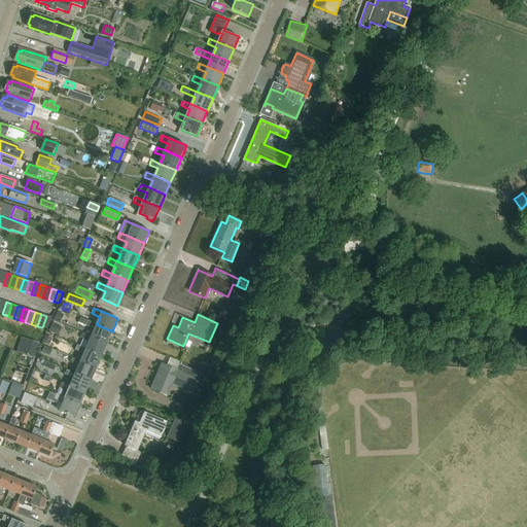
[(23,325),(24,321),(4,315),(3,319),(15,323),(15,322),(23,325)]
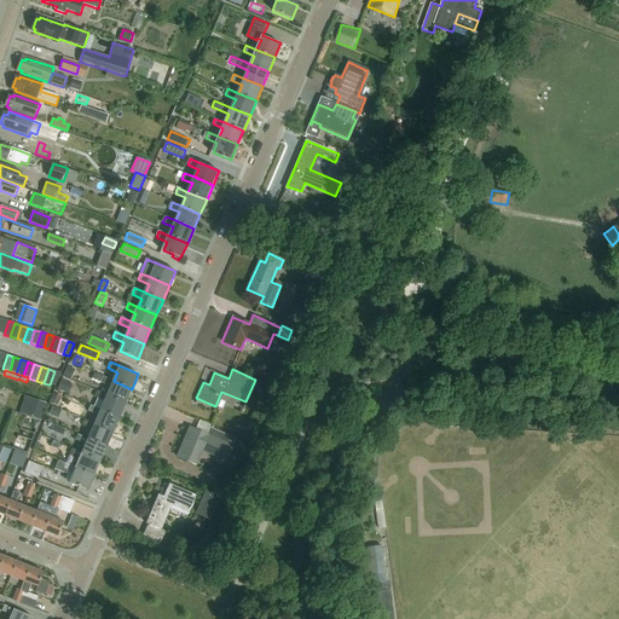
[(62,374),(55,371),(50,385),(56,387),(62,374)]
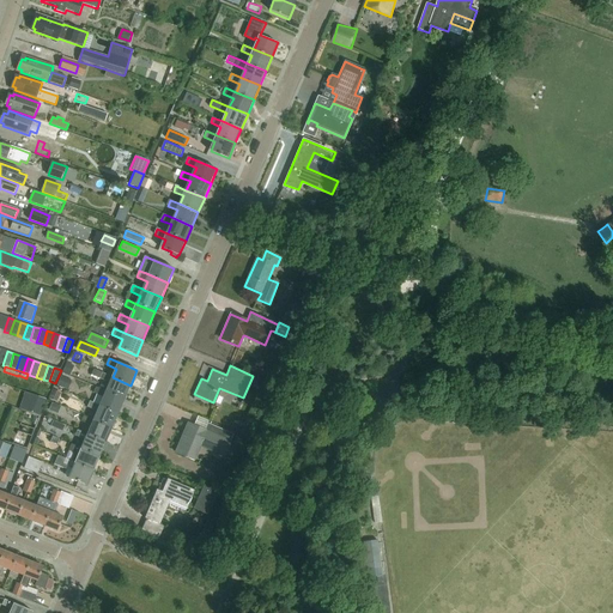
[(131,386),(113,377),(103,372),(101,378),(110,383),(107,392),(125,400),(131,386)]
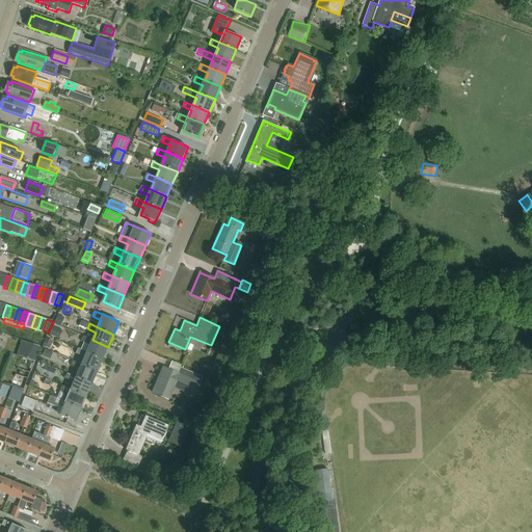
[(53,327),(49,335),(56,338),(59,329),(53,327)]
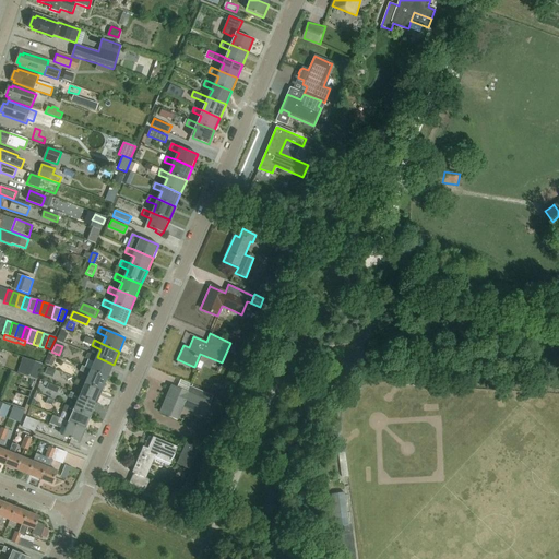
[(114,365),(97,357),(88,353),(85,358),(95,363),(92,370),(108,377),(114,365)]
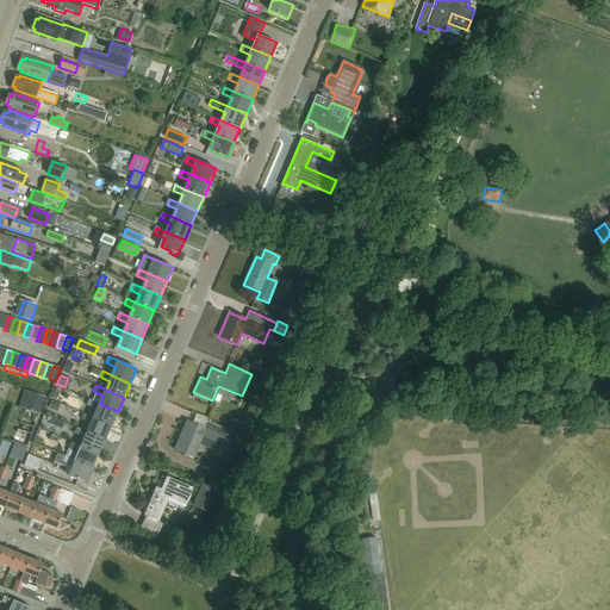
[(20,405),(41,412),(47,396),(26,388),(20,405)]
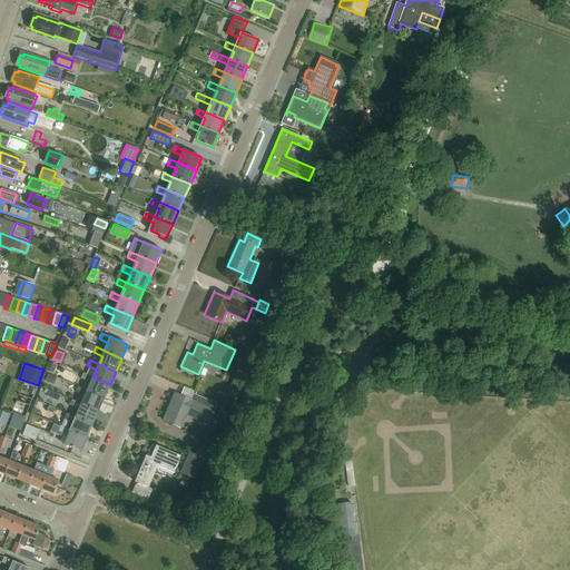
[(53,374),(57,366),(49,363),(45,372),(53,374)]
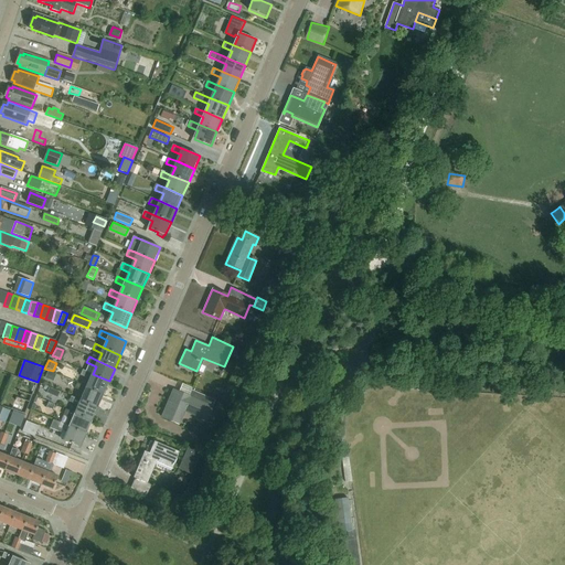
[(109,381),(93,374),(83,370),(81,375),(91,380),(87,387),(104,395),(109,381)]
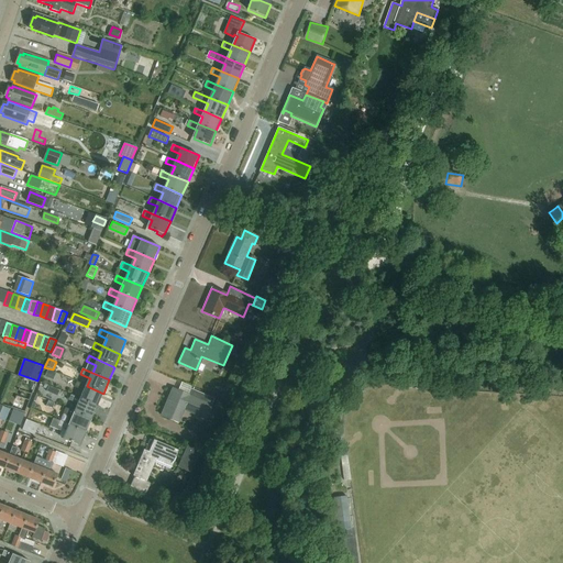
[(103,394),(87,386),(77,382),(75,387),(85,392),(81,399),(98,407),(103,394)]
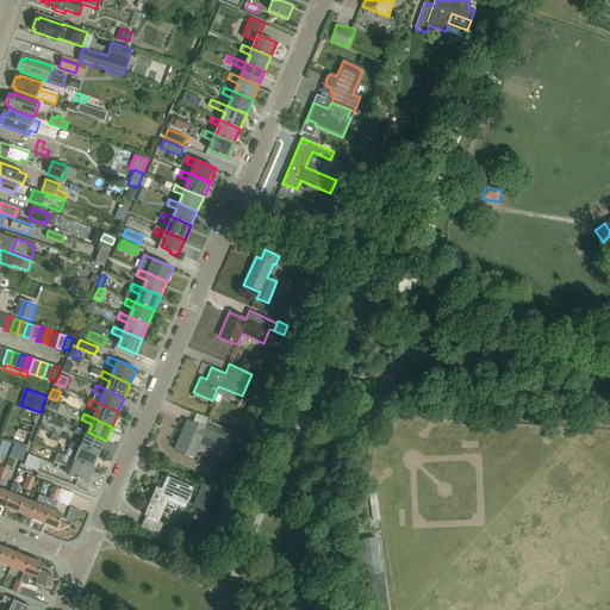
[(182,433),(174,449),(193,458),(199,444),(200,441),(213,448),(212,450),(222,454),(231,433),(205,422),(203,429),(192,424),(191,424),(186,435),(182,433)]
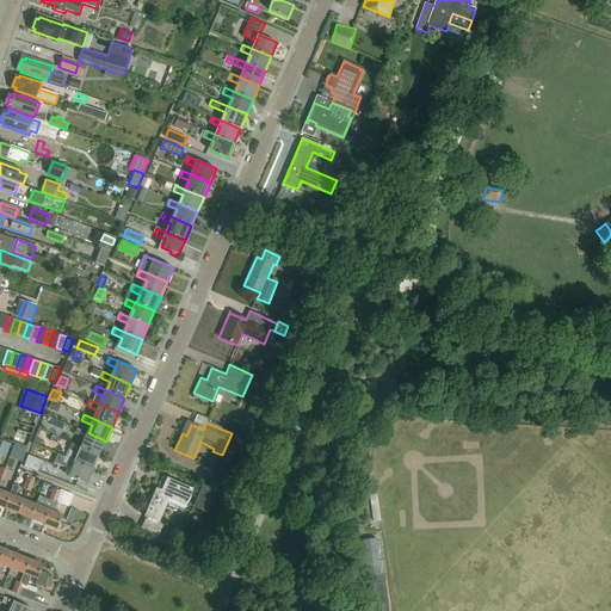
[(233,424),(230,431),(239,433),(241,426),(233,424)]
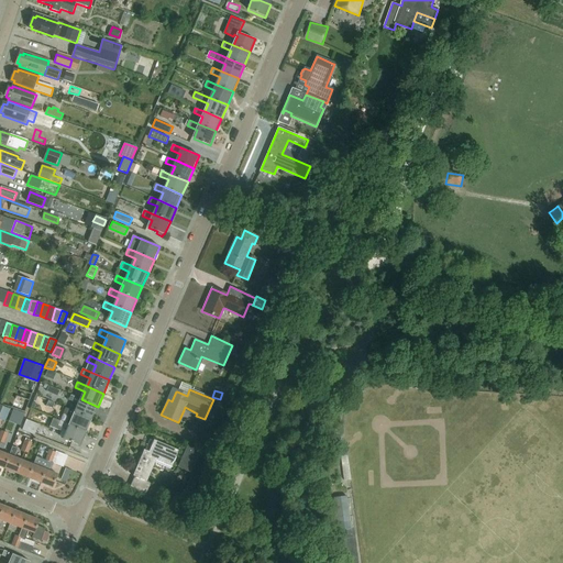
[(98,407),(81,399),(65,393),(63,398),(78,405),(76,412),(92,419),(98,407)]
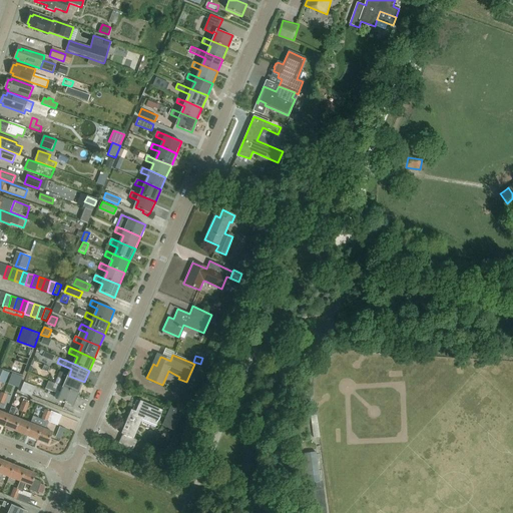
[(197,378),(201,367),(197,365),(193,376),(197,378)]
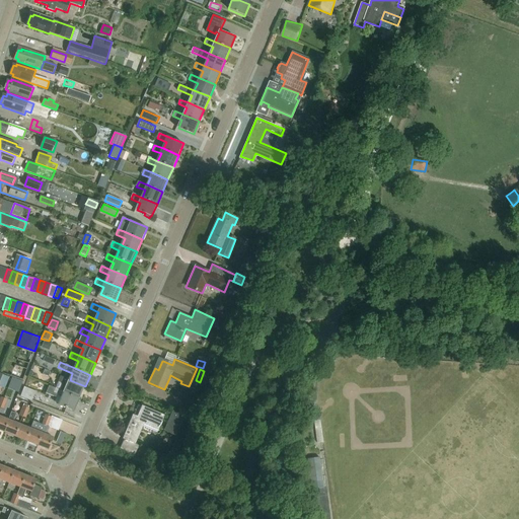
[(65,392),(80,398),(85,386),(70,380),(61,376),(59,381),(68,385),(65,392)]
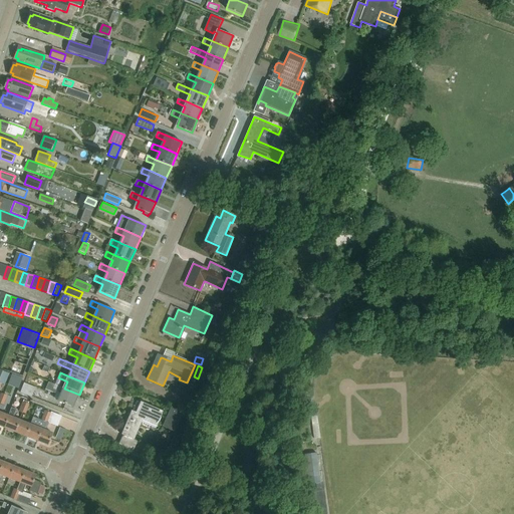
[(53,390),(55,384),(49,381),(46,390),(55,394),(56,392),(53,390)]
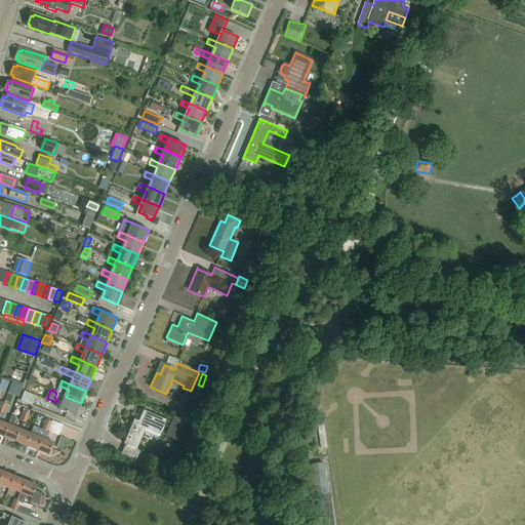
[(81,403),(66,397),(56,393),(54,398),(57,400),(56,402),(54,407),(76,416),(81,403)]
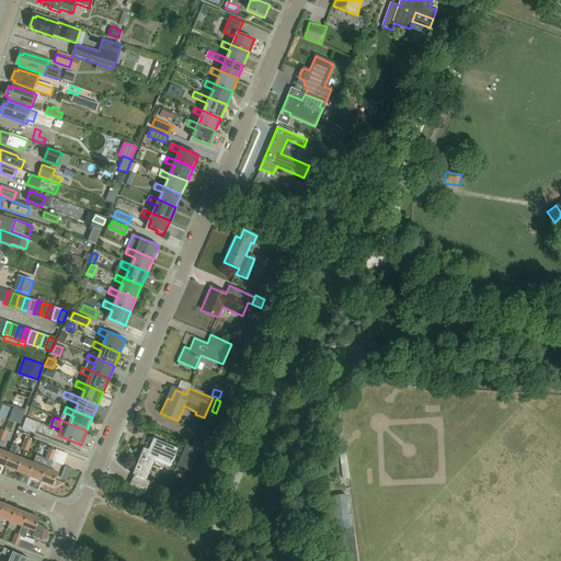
[(39,425),(27,421),(24,428),(36,433),(39,425)]
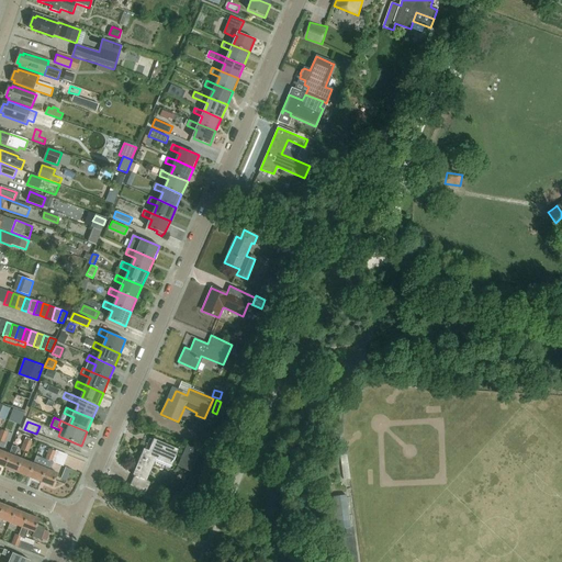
[(143,448),(132,474),(134,475),(127,490),(143,497),(149,482),(146,480),(155,459),(171,465),(178,449),(153,438),(148,450),(143,448)]
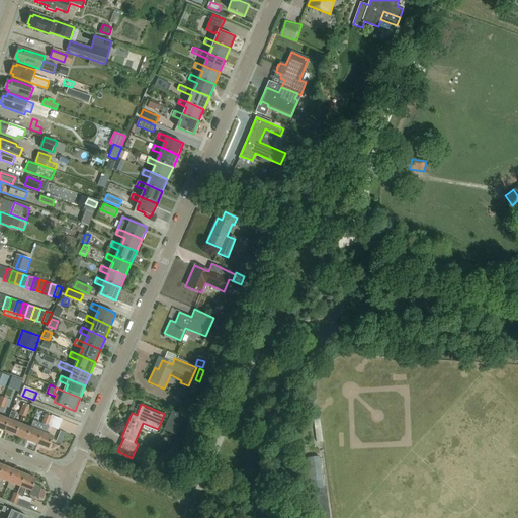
[(173,410),(168,423),(179,428),(185,415),(173,410)]
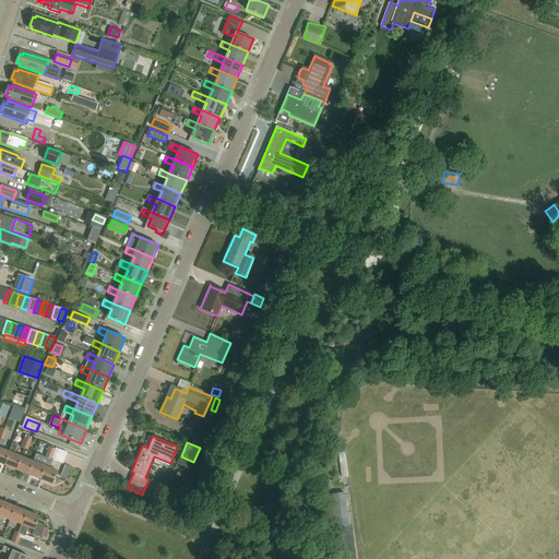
[(0,464),(4,466),(12,444),(9,452),(0,449),(0,464)]
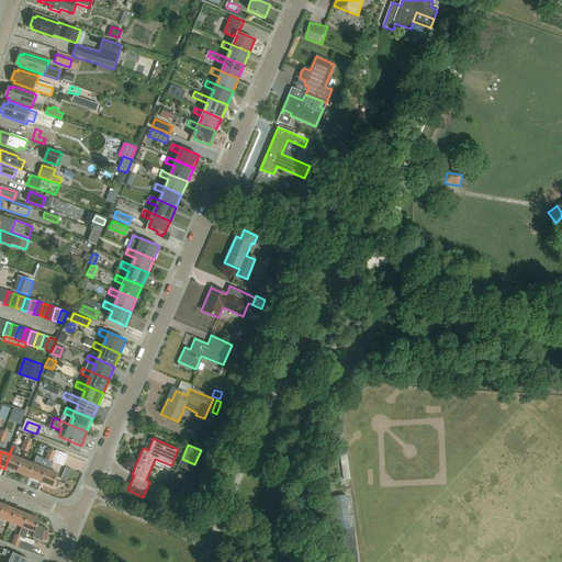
[(17,473),(22,460),(14,457),(18,449),(12,447),(4,469),(17,473)]
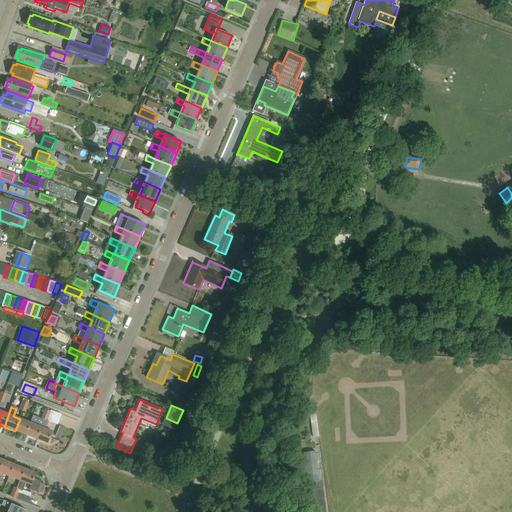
[(49,411),(51,412),(49,417),(43,414),(41,419),(44,420),(41,427),(42,427),(37,440),(48,444),(53,432),(46,429),(49,422),(57,425),(62,414),(50,410),(49,411)]
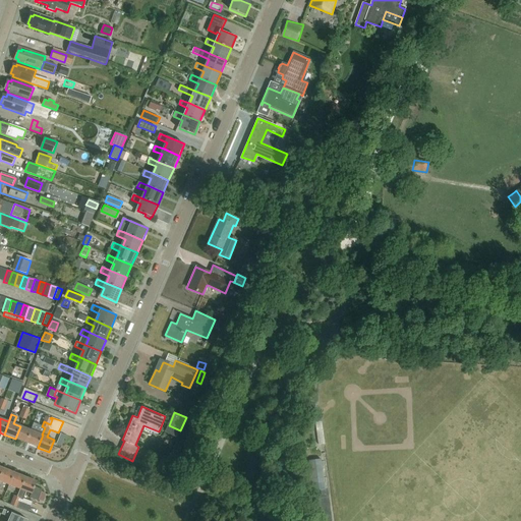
[(25,443),(31,430),(20,426),(15,439),(25,443)]
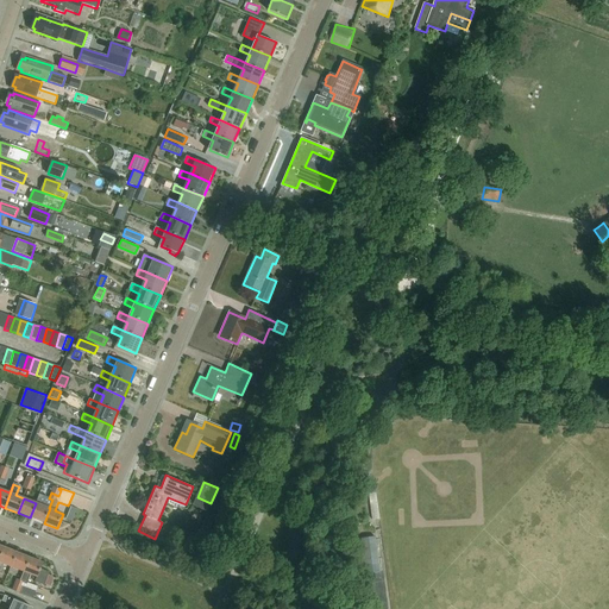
[(50,508),(49,508),(36,503),(30,518),(44,523),(50,508)]
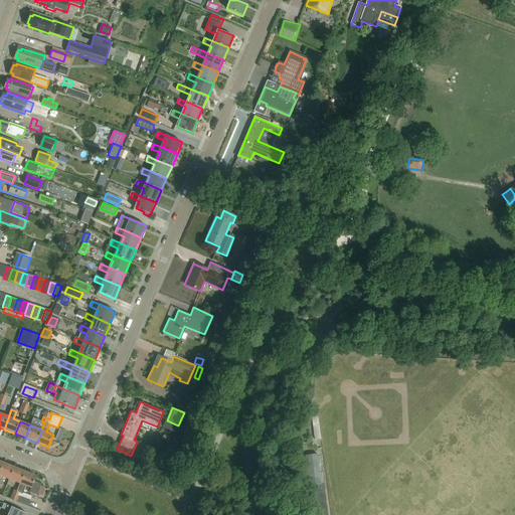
[(314,485),(321,484),(317,454),(313,455),(305,456),(309,486),(314,485)]
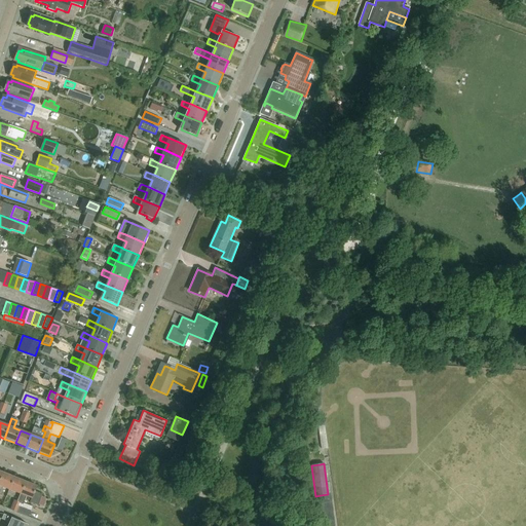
[(10,490),(15,478),(4,474),(0,482),(0,492),(0,493),(2,487),(10,490)]
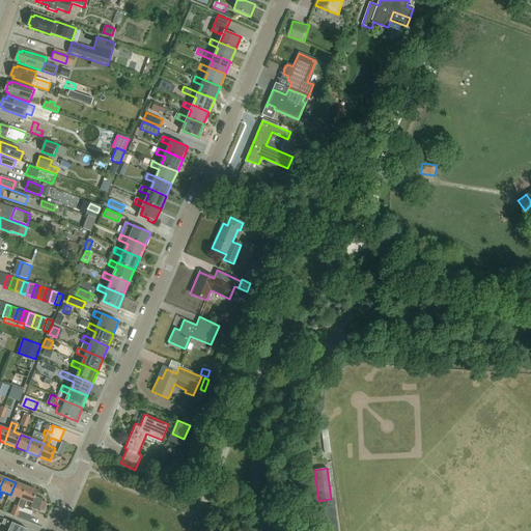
[(20,499),(22,499),(27,486),(16,482),(10,495),(20,499)]
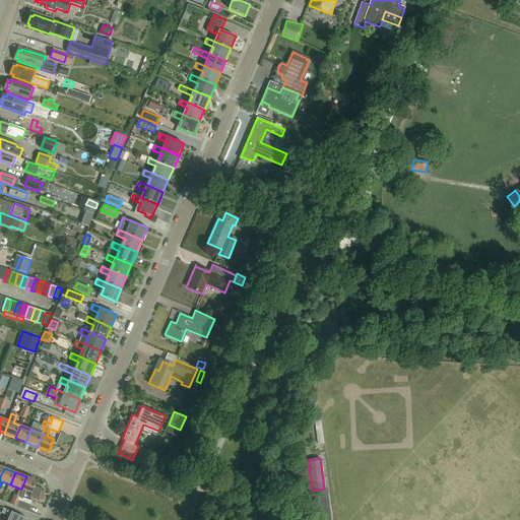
[(23,498),(23,496),(25,492),(30,494),(29,497),(38,501),(38,499),(41,491),(42,489),(35,485),(37,480),(26,476),(21,489),(19,489),(17,496),(19,497),(23,498)]
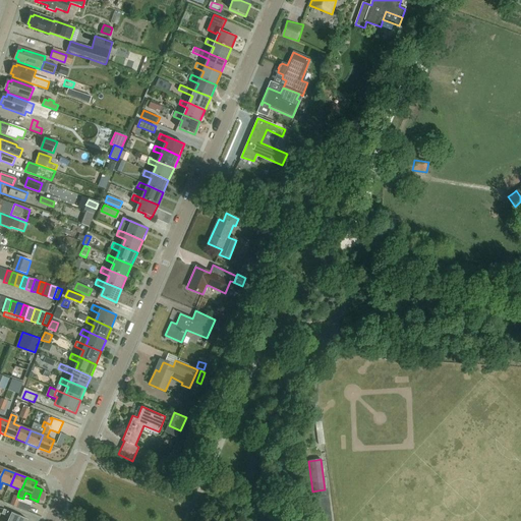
[(27,513),(31,506),(18,502),(15,508),(27,513)]
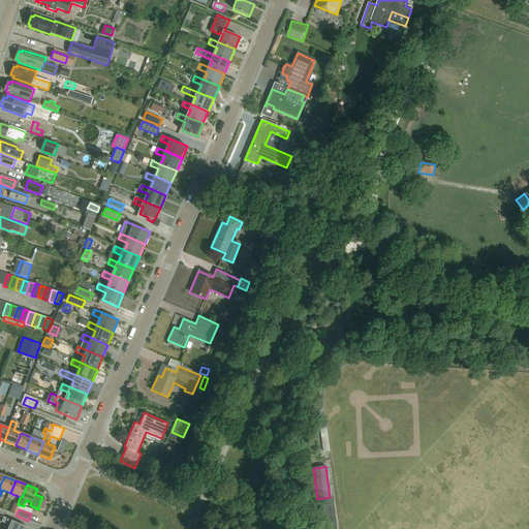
[(9,528),(29,528),(5,518),(3,523),(11,526),(9,528)]
